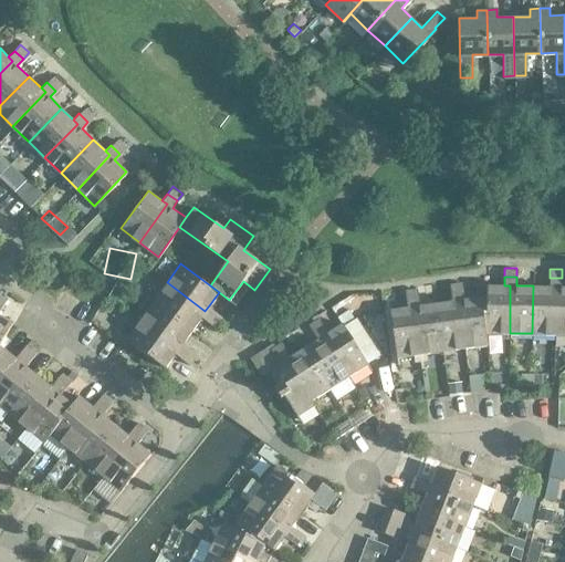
[(564,285),(562,285),(562,278),(550,278),(550,285),(555,285),(554,333),(564,333),(564,285)]
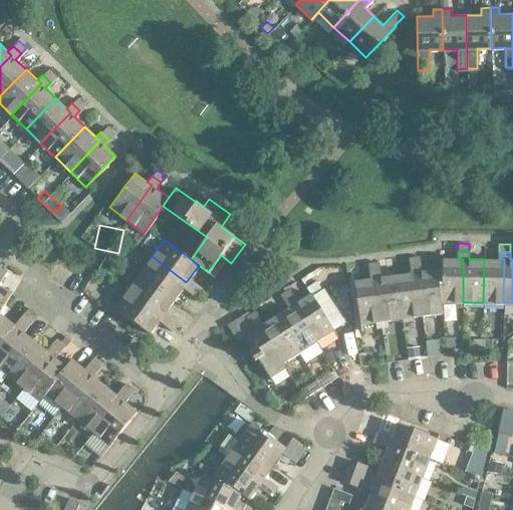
[(409,264),(420,263),(419,255),(408,257),(409,264)]
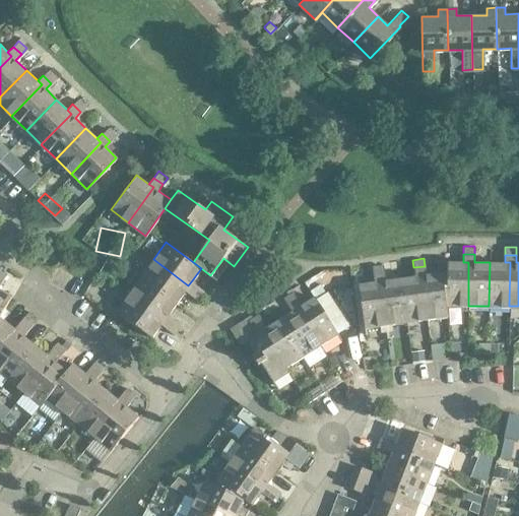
[(192,280),(188,285),(153,259),(141,276),(176,302),(185,289),(191,295),(198,285),(192,280)]
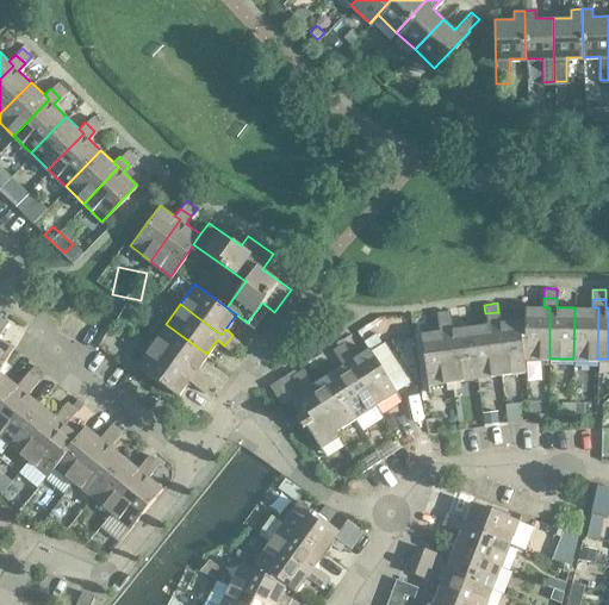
[(517,318),(524,369),(526,369),(523,357),(550,359),(550,307),(544,307),(524,306),(524,317),(517,318)]
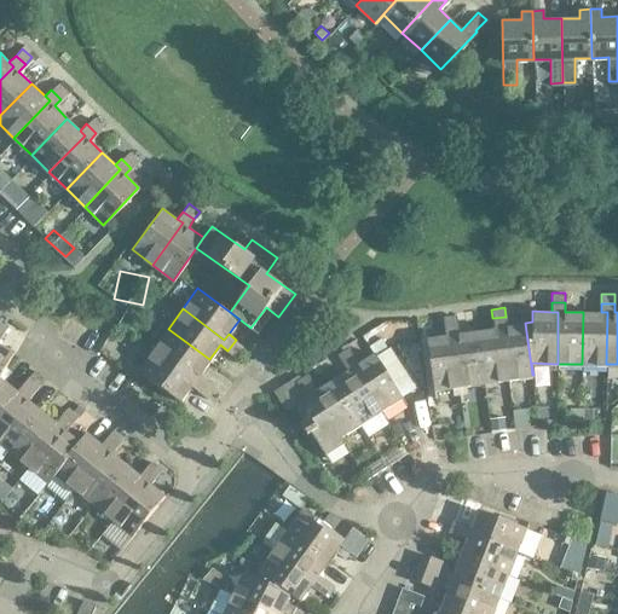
[(601,312),(583,312),(582,364),(606,364),(607,312),(601,312)]
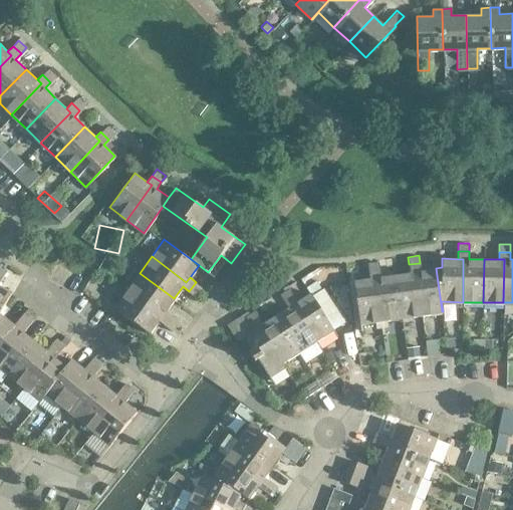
[(368,270),(379,268),(378,260),(367,262),(368,270)]
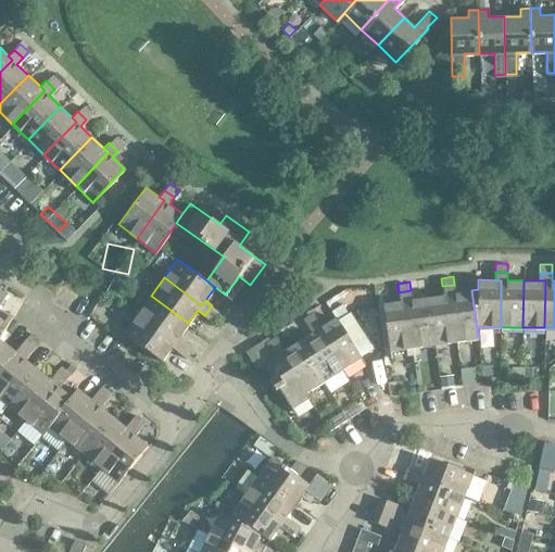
[(454,285),(442,286),(443,295),(450,293),(456,340),(478,337),(471,290),(455,292),(454,285)]
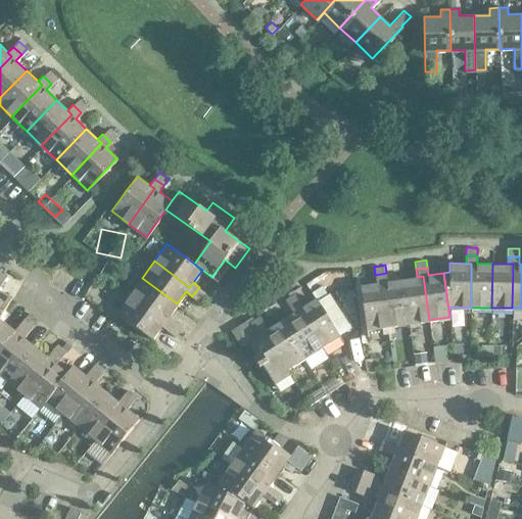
[(387,281),(386,273),(375,275),(376,283),(382,282),(387,325),(408,323),(402,279),(387,281)]
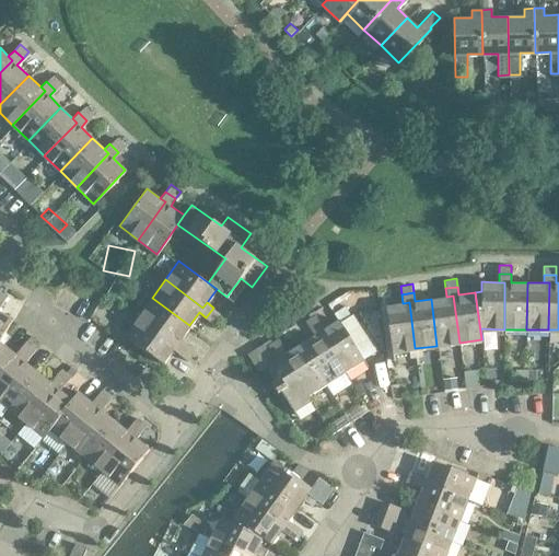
[(446,297),(431,299),(437,346),(459,343),(453,296),(446,297)]
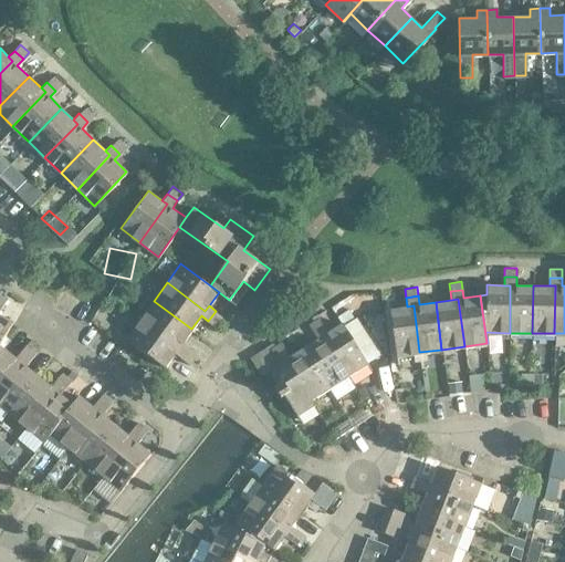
[(178,347),(182,342),(191,329),(154,301),(140,319),(178,347)]
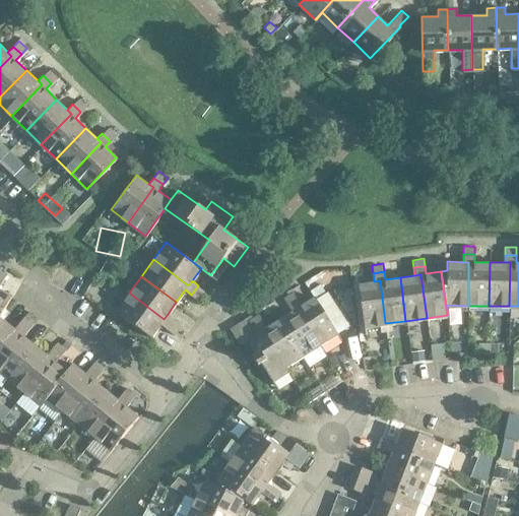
[(0,283),(2,280),(0,279),(0,314),(11,295),(0,288),(0,283)]
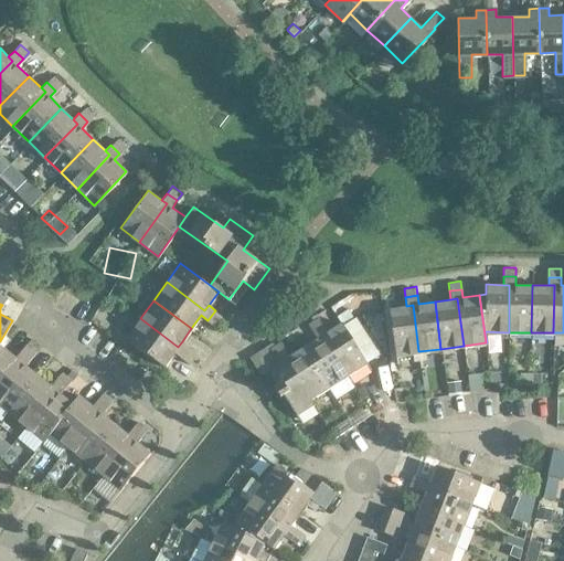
[(395,355),(418,351),(413,305),(406,306),(390,308),(395,355)]
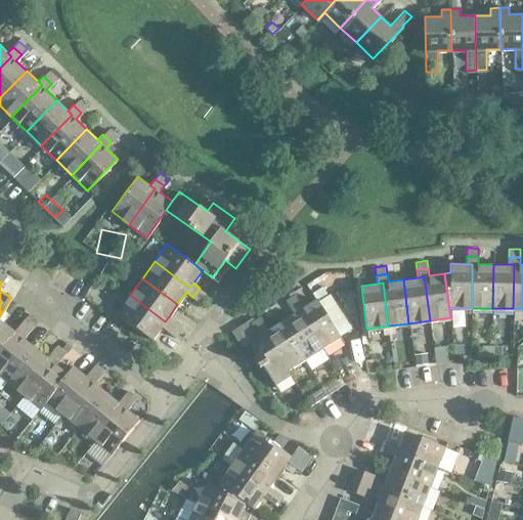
[(200,288),(192,297),(200,302),(206,292),(200,288)]
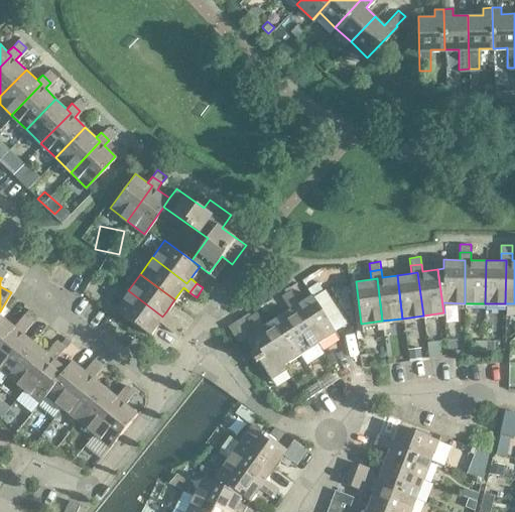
[(285,301),(294,295),(290,288),(280,294),(285,301)]
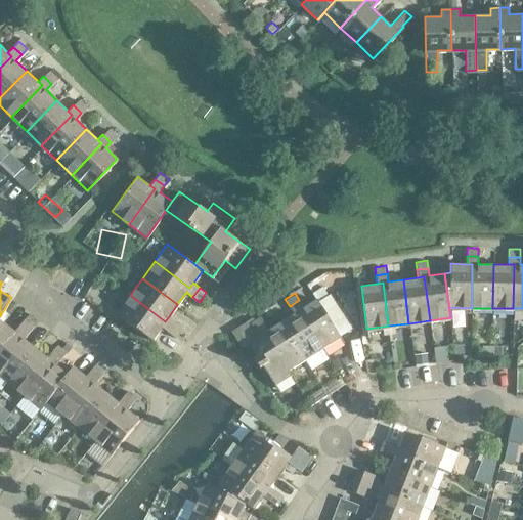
[(169,316),(165,321),(130,295),(117,313),(153,339),(162,326),(168,331),(175,321),(169,316)]
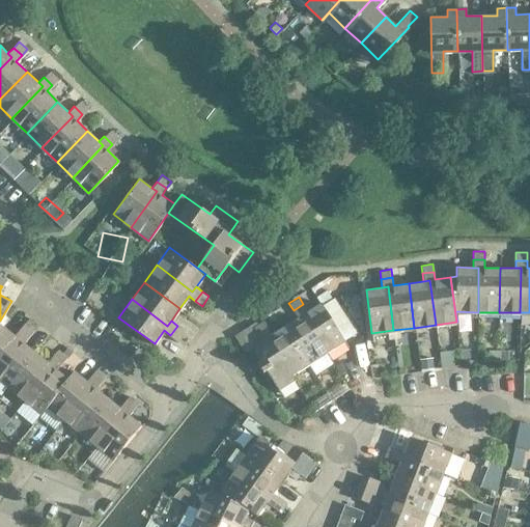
[(303,304),(294,310),(298,316),(303,313),(327,352),(344,339),(321,302),(307,310),(303,304)]
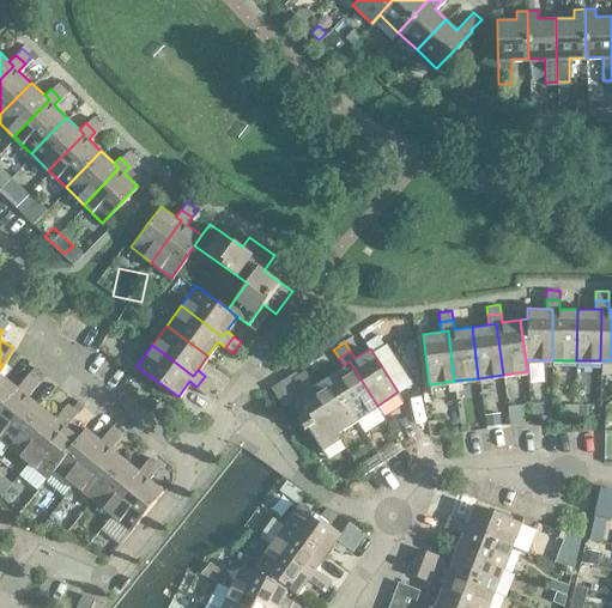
[(344,365),(328,375),(356,419),(377,406),(350,362),(344,365)]
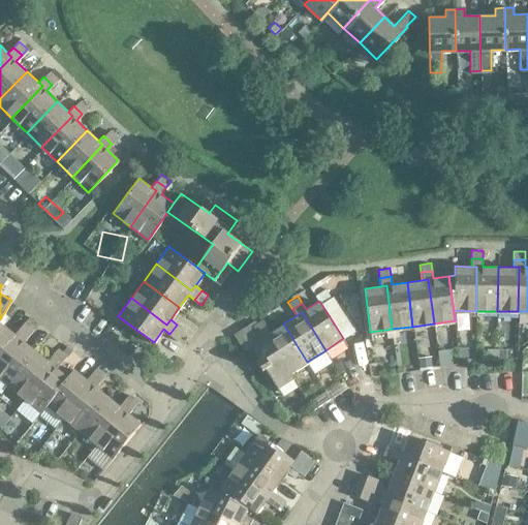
[(257,332),(267,326),(262,318),(252,325),(257,332)]
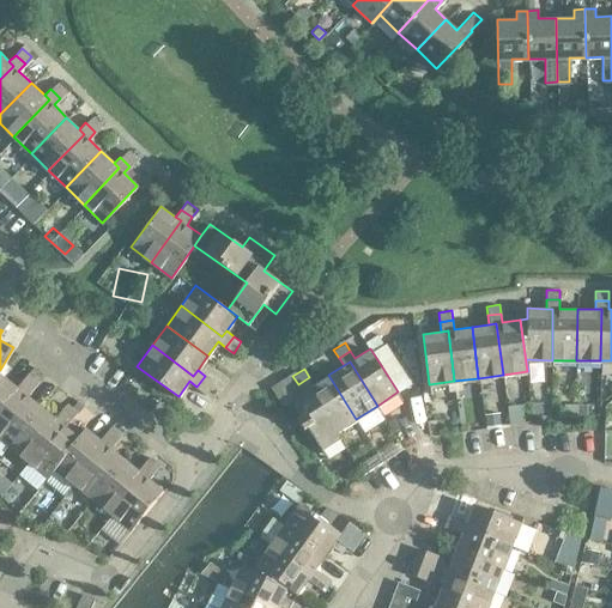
[(23,380),(32,388),(38,380),(29,371),(23,380)]
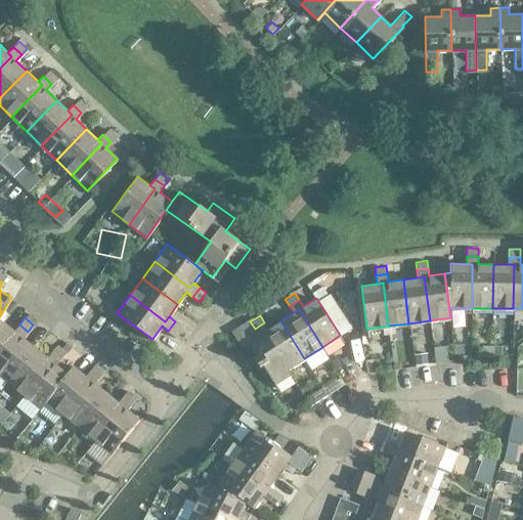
[(0,356),(18,334),(14,331),(0,319),(0,356)]
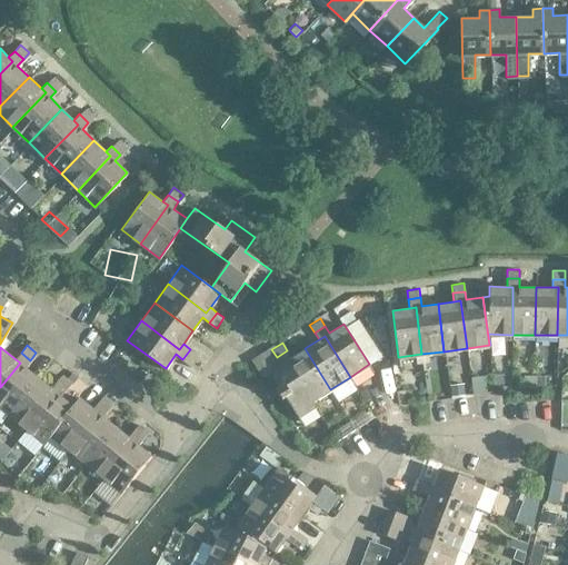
[(292,357),(287,350),(277,357),(281,364),(287,360),(312,400),(330,389),(305,348),(292,357)]
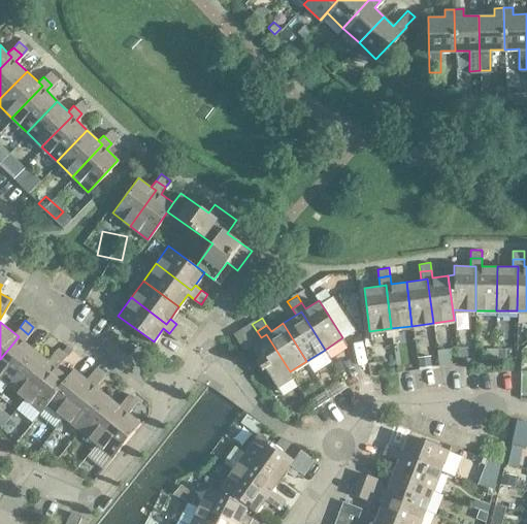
[(176,324),(169,333),(176,338),(183,329),(176,324)]
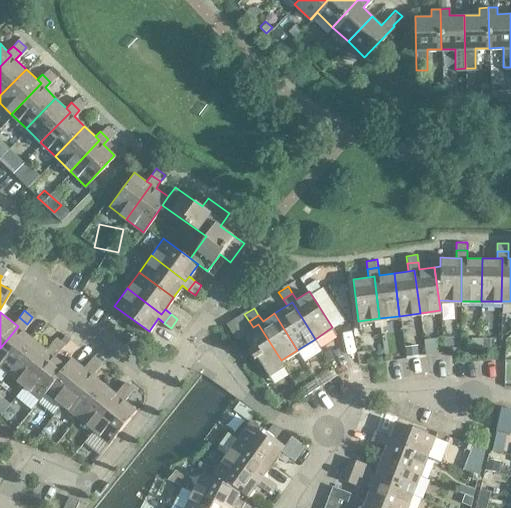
[(23,330),(27,324),(19,317),(14,323),(18,326),(0,348),(0,366),(7,372),(34,339),(23,330)]
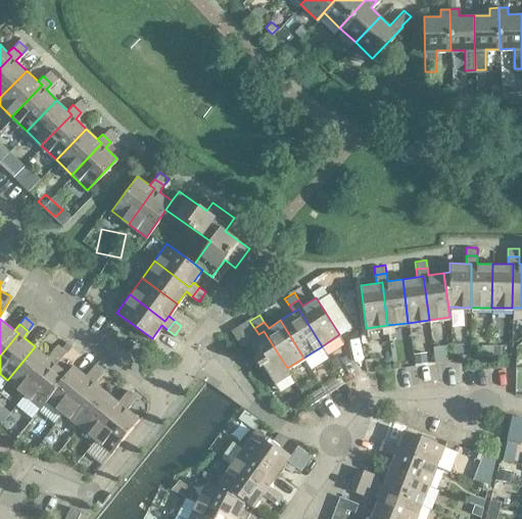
[(290,373),(287,368),(264,331),(258,334),(247,341),(256,355),(253,357),(259,366),(263,365),(275,383),(290,373)]
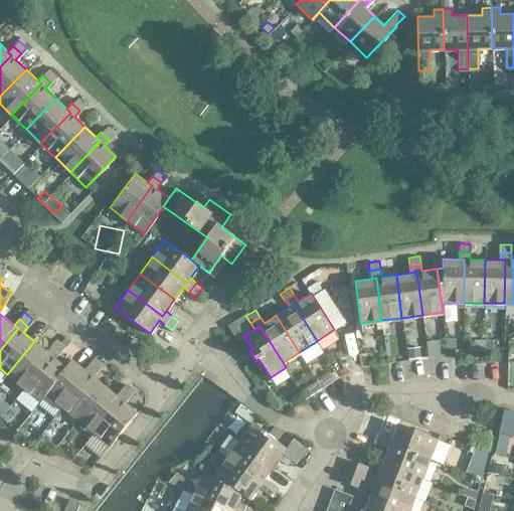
[(456,337),(445,336),(446,346),(446,351),(452,351),(456,343),(456,337)]
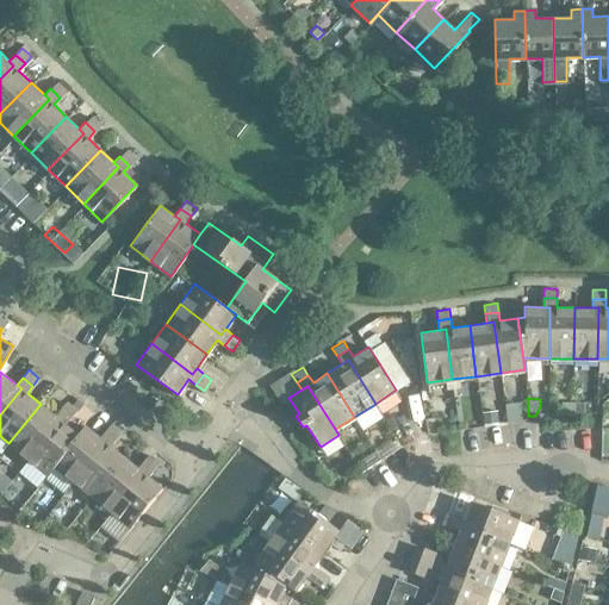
[(60,407),(70,416),(76,409),(66,400),(60,407)]
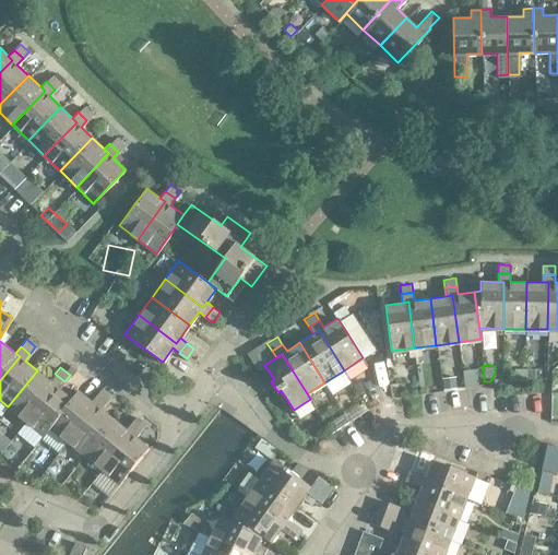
[(514,378),(524,378),(524,367),(513,367),(514,378)]
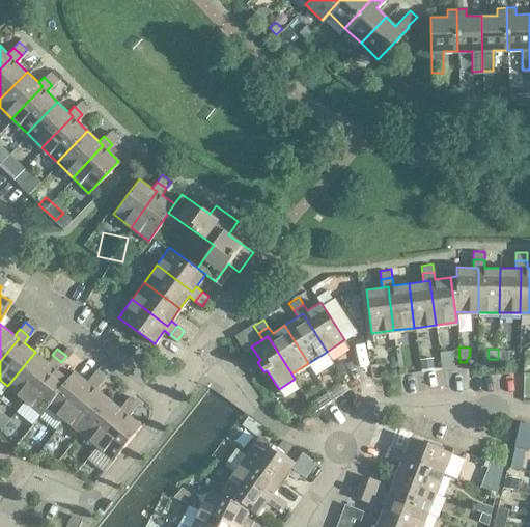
[(498,349),(498,359),(508,359),(507,349),(498,349)]
